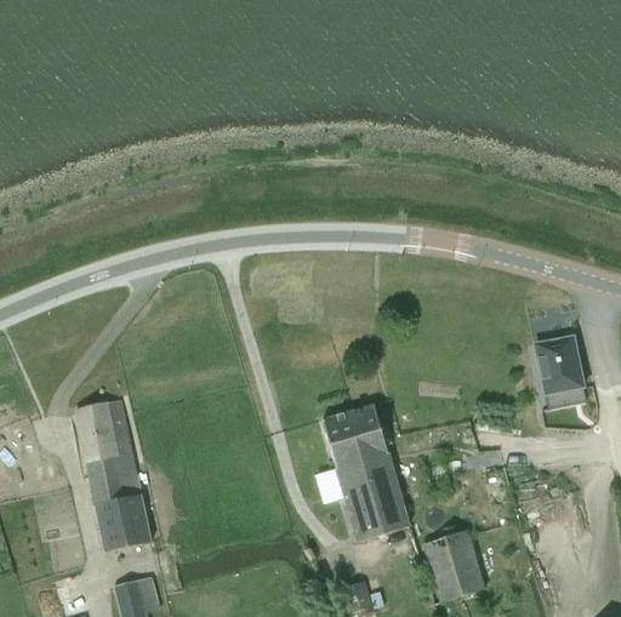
[(564,333),(534,338),(543,388),(582,382),(573,332),(564,333)]
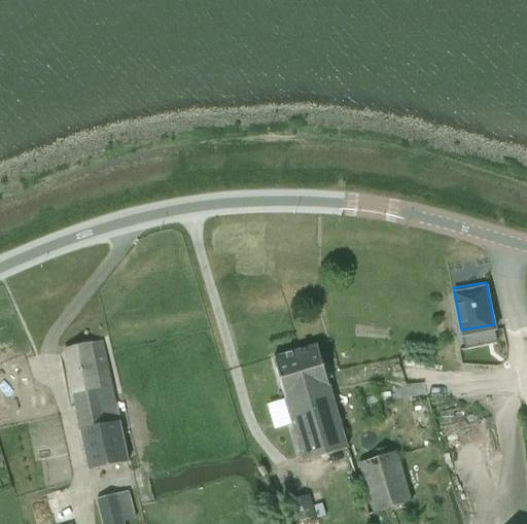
[(89,465),(129,459),(102,339),(64,347),(89,465)]
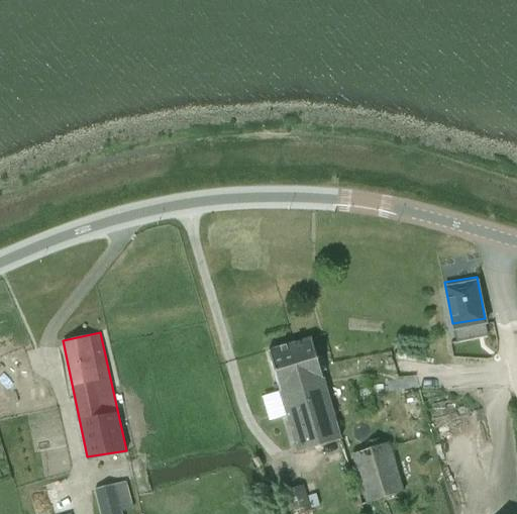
[(312,335),(294,341),(322,442),(341,437),(312,335)]
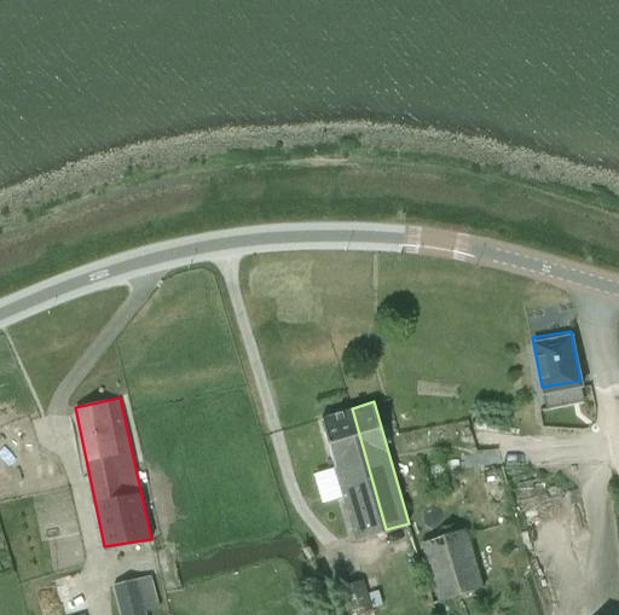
[(352,408),(322,417),(357,538),(386,529),(352,408)]
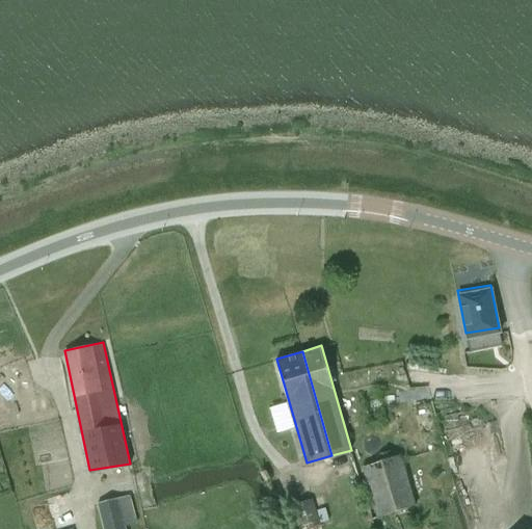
[(376,514),(417,503),(400,452),(362,465),(376,514)]
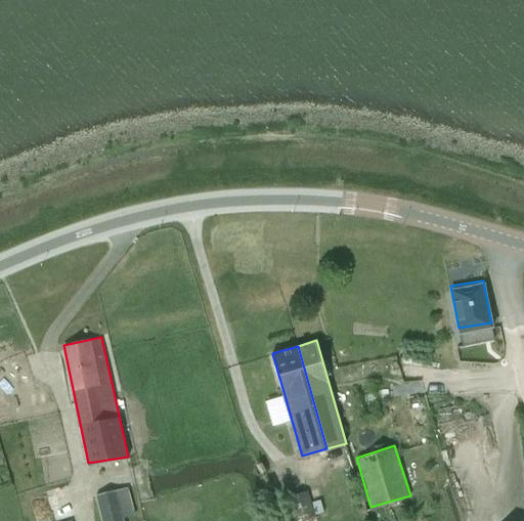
[(124,520),(117,488),(95,493),(102,520),(124,520)]
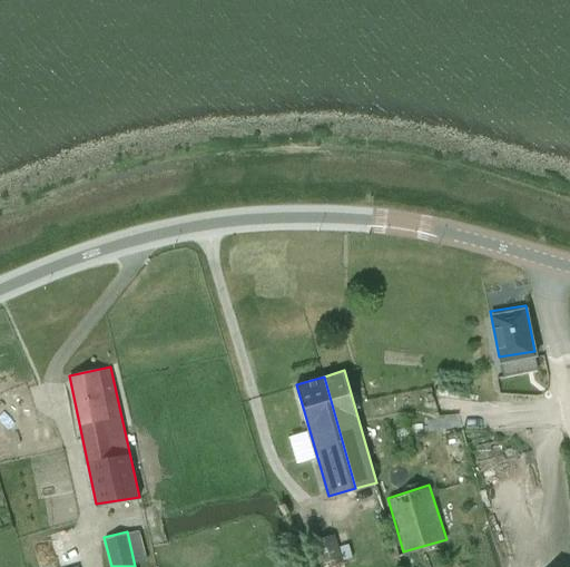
[(320,561),(342,556),(335,534),(313,539),(320,561)]
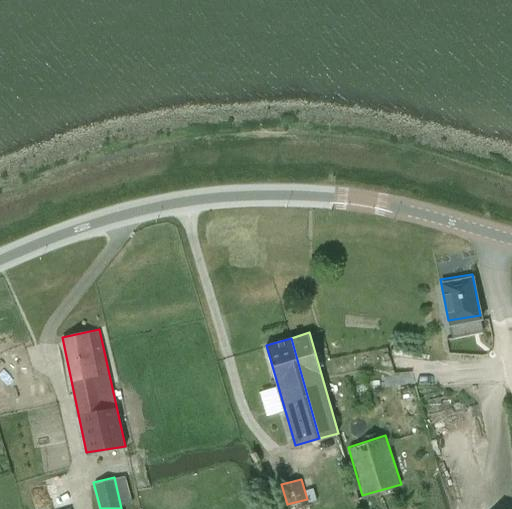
All buildings are outlined.
